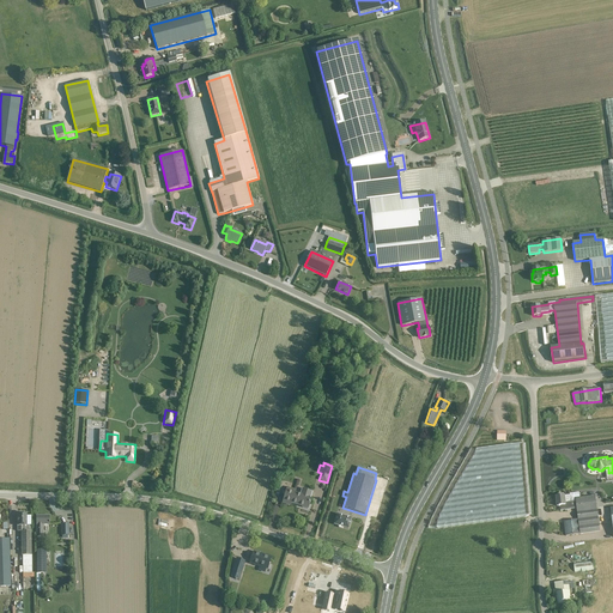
[(301,495),(295,492),(295,490),(286,487),(283,502),(290,504),(291,502),(297,504),(297,503),(302,504),(302,505),(308,508),(310,502),(309,502),(311,492),(302,489),(301,495)]
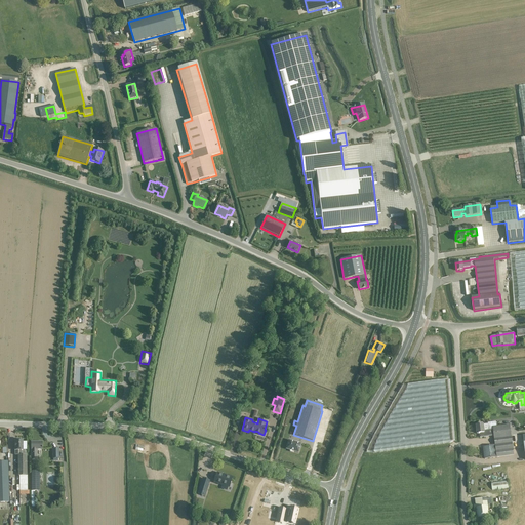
[(480,438),(489,436),(494,436),(495,445),(483,447),(484,459),(514,455),(510,425),(510,423),(505,423),(506,426),(499,427),(498,422),(476,426),(477,434),(479,434),(480,434),(480,438)]
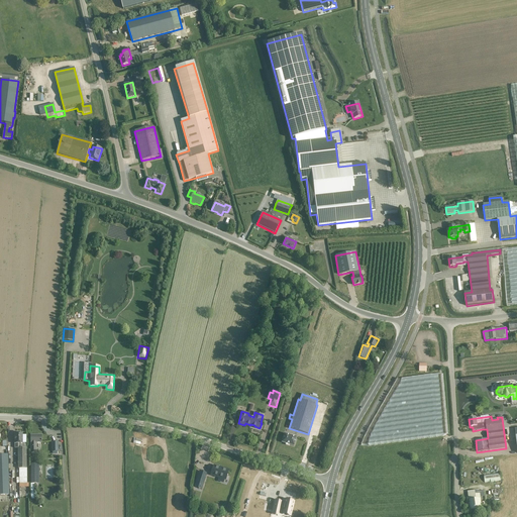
[(26,484),(26,478),(26,469),(26,448),(25,448),(25,443),(22,443),(22,433),(15,433),(15,448),(18,448),(18,469),(19,469),(19,484),(26,484)]
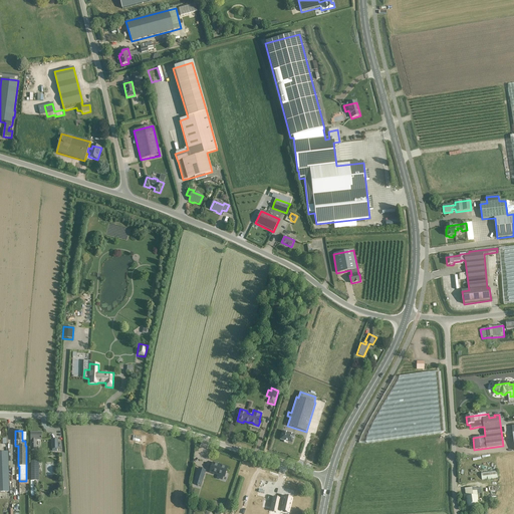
[(283,431),(281,440),(284,441),(285,440),(288,441),(288,442),(292,443),(295,435),(293,435),(293,434),(290,433),(290,434),(289,434),(289,433),(283,431)]
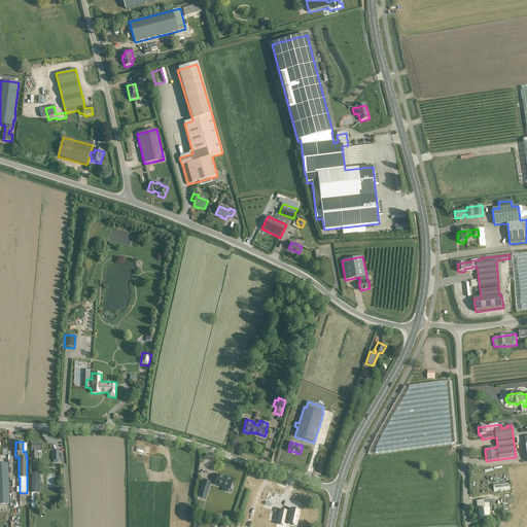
[(42,444),(31,444),(31,451),(32,451),(32,461),(37,461),(36,451),(42,451),(42,444)]
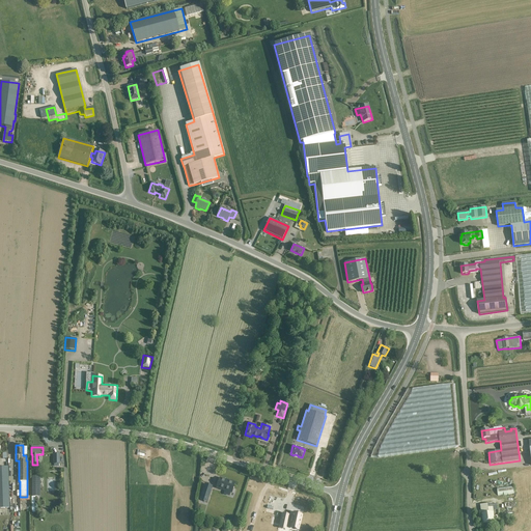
[(59,454),(53,454),(53,465),(54,465),(54,467),(59,467),(59,469),(62,469),(62,464),(59,464),(59,454)]
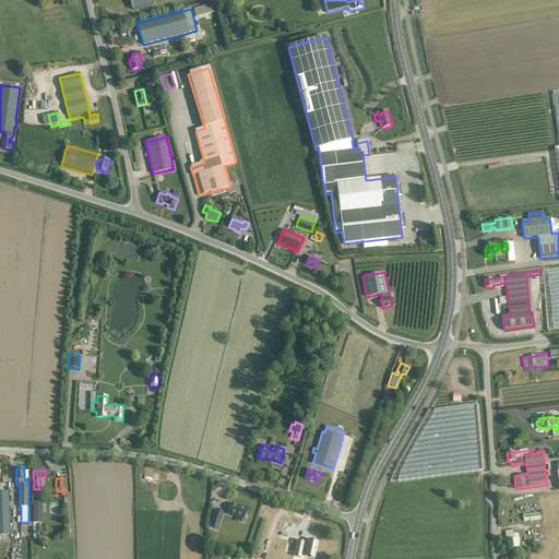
[(9,491),(0,491),(0,534),(10,535),(9,491)]
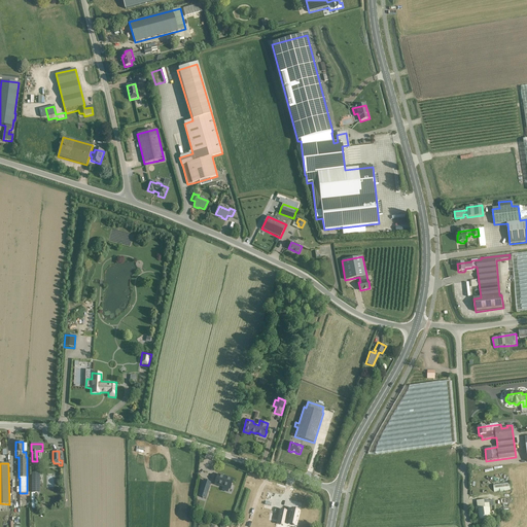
[(40,473),(31,473),(32,493),(40,493),(40,473)]
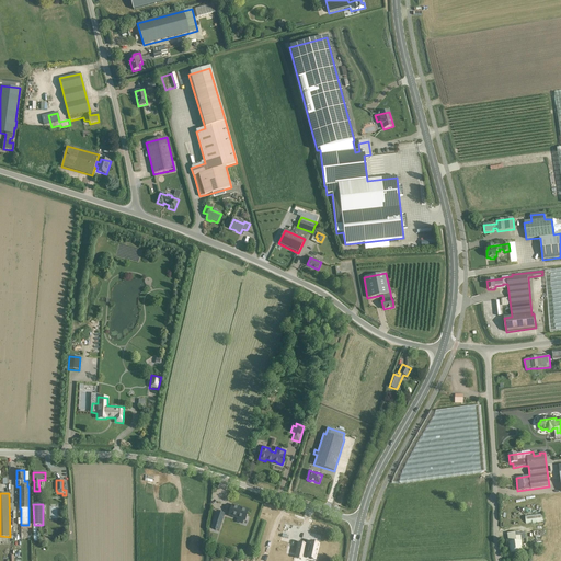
[(232,505),(229,515),(244,521),(248,511),(232,505)]
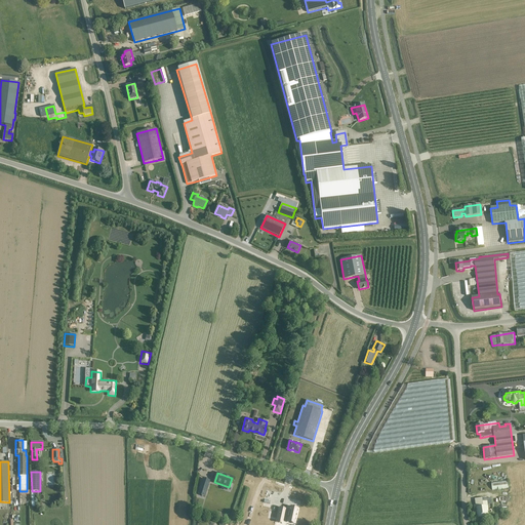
[(198,486),(197,488),(200,489),(199,491),(211,495),(213,488),(208,486),(211,478),(204,476),(200,487),(198,486)]
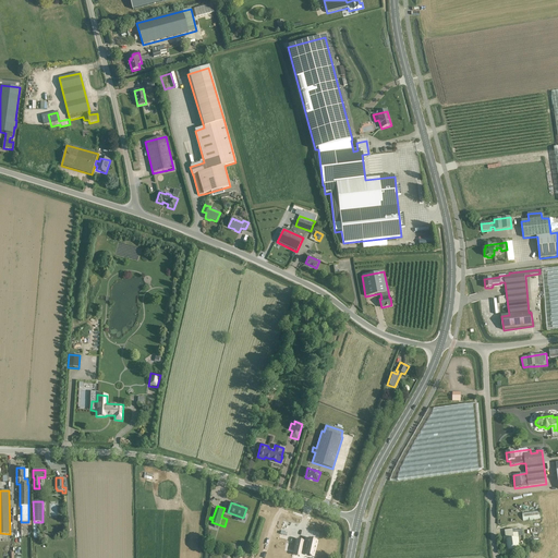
[(540,510),(522,512),(523,521),(541,519),(540,510)]
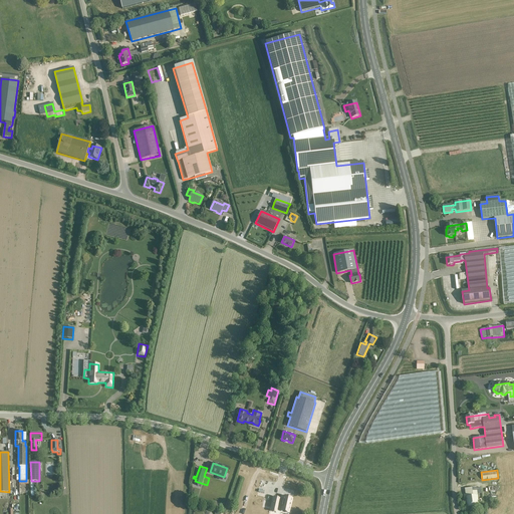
[(481,488),(477,488),(465,489),(467,507),(479,506),(478,494),(482,494),(481,488)]
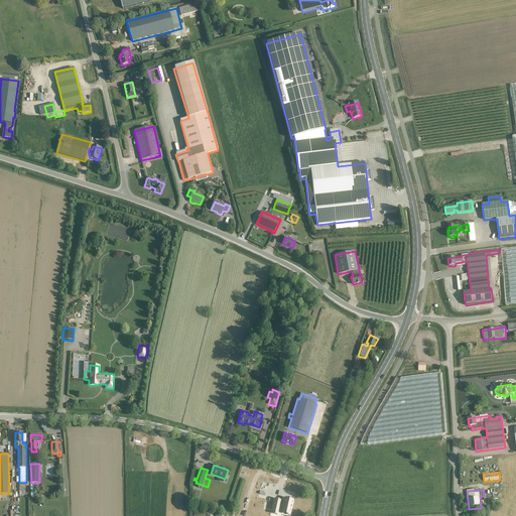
[(275,500),(273,510),(282,512),(281,513),(289,515),(292,501),(290,500),(289,500),(288,500),(288,499),(287,499),(287,500),(285,499),(284,503),(280,502),(280,501),(275,500)]
